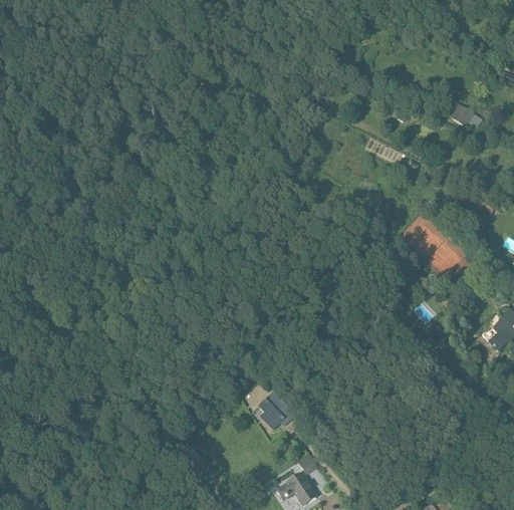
[(513,85),(513,74),(497,68),(493,77),(513,85)]
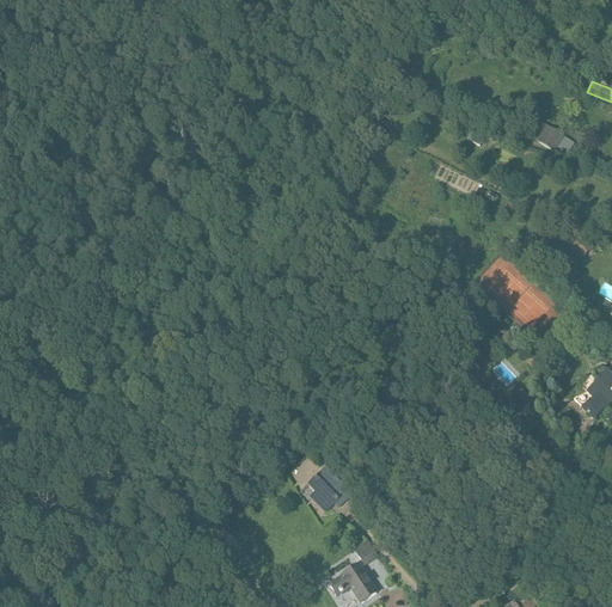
[(554,149),(563,135),(548,126),(538,140),(554,149)]
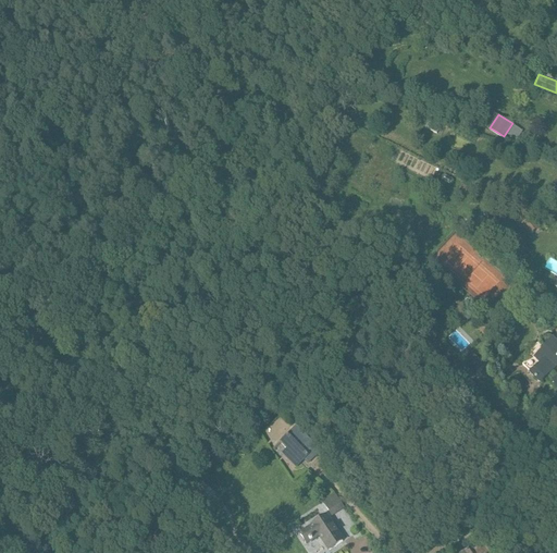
[(529,231),(541,223),(533,212),(523,219),(521,220),(529,231)]
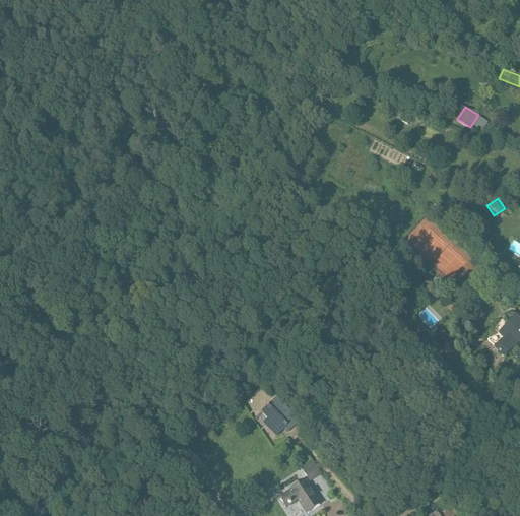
[(510,245),(519,249),(519,238),(514,236),(510,245)]
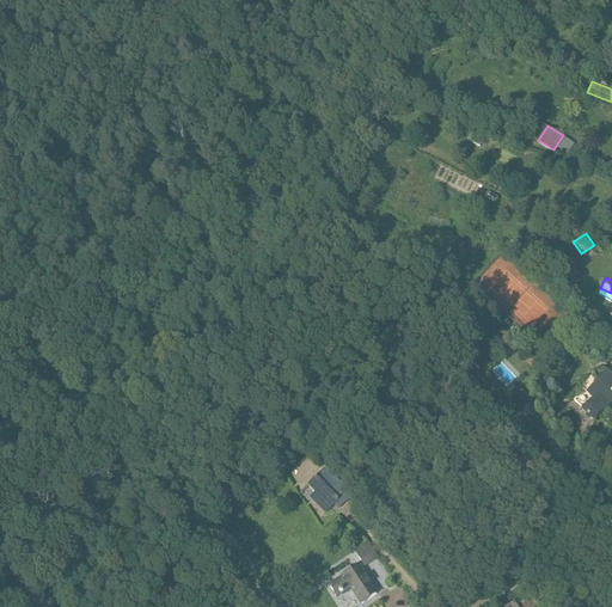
[(579,332),(583,325),(580,322),(574,327),(579,332)]
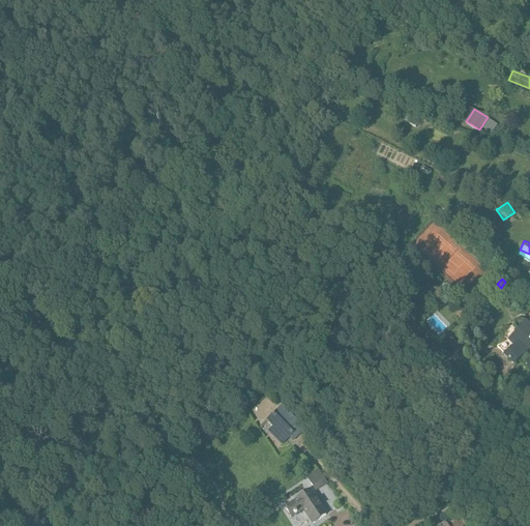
[(529,323),(525,318),(507,335),(513,343),(503,352),(513,362),(529,346),(529,355),(526,360),(529,364),(529,323)]
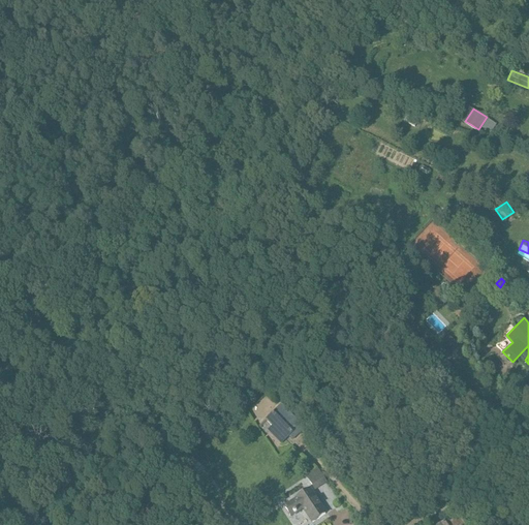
[(452,352),(460,344),(449,332),(440,340),(452,352)]
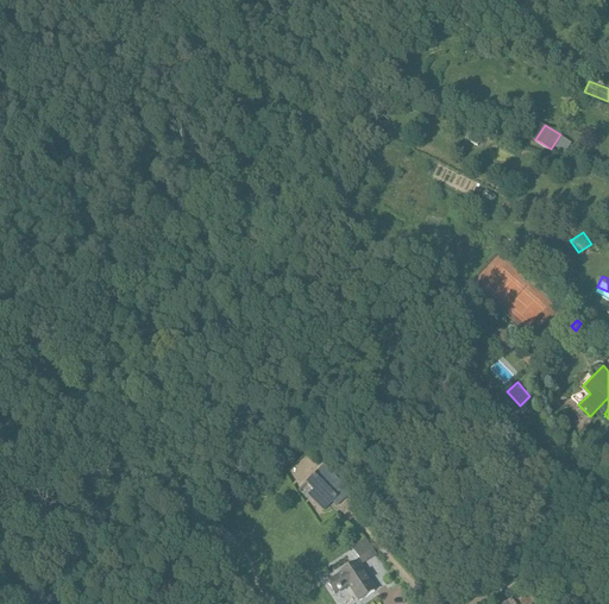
[(337,503),(352,489),(325,461),(306,479),(313,486),(308,492),(324,508),(333,498),(337,503)]
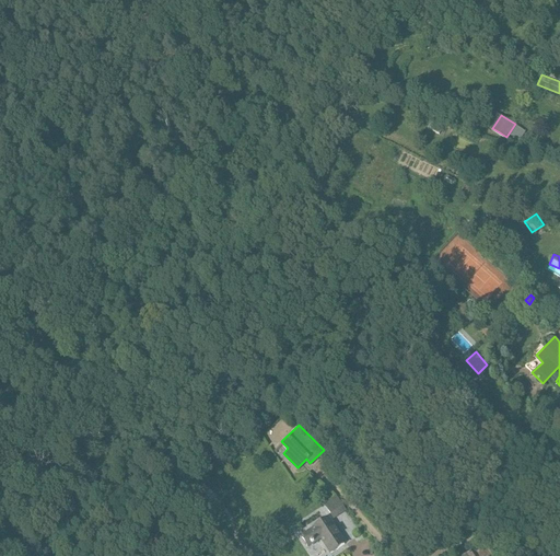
[(203,491),(210,485),(205,481),(199,486),(198,485),(188,494),(195,501),(205,493),(203,491)]
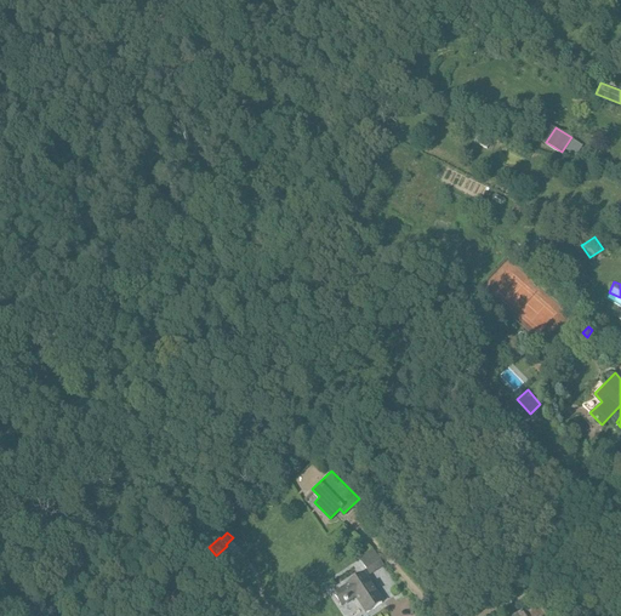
[(370,571),(385,562),(372,545),(359,554),(370,571)]
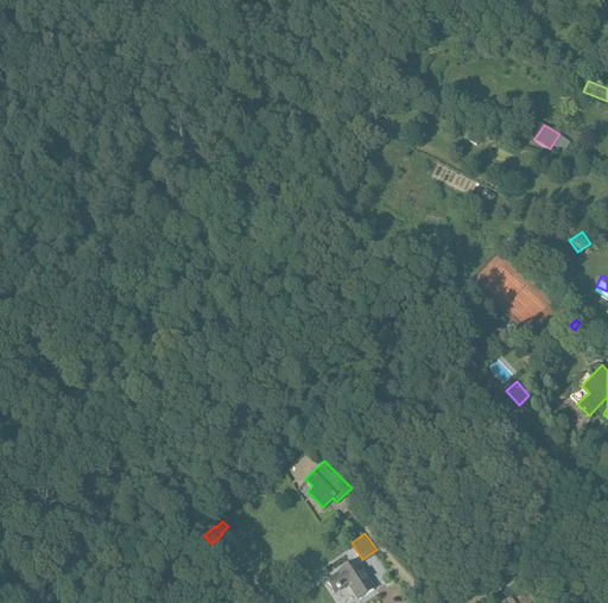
[(374,586),(355,557),(340,569),(327,578),(335,591),(350,581),(360,596),(374,586)]
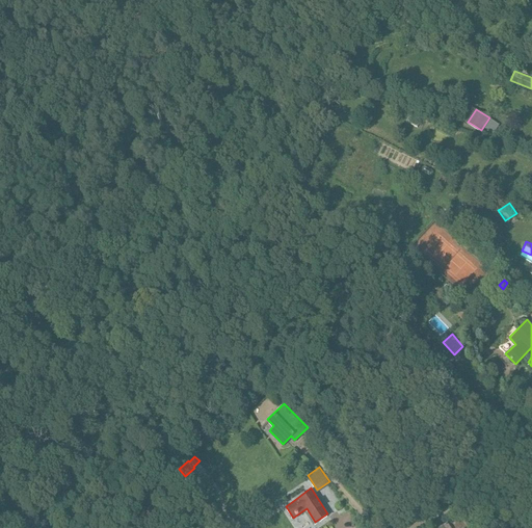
[(493,527),(500,527),(495,518),(488,521),(493,527)]
